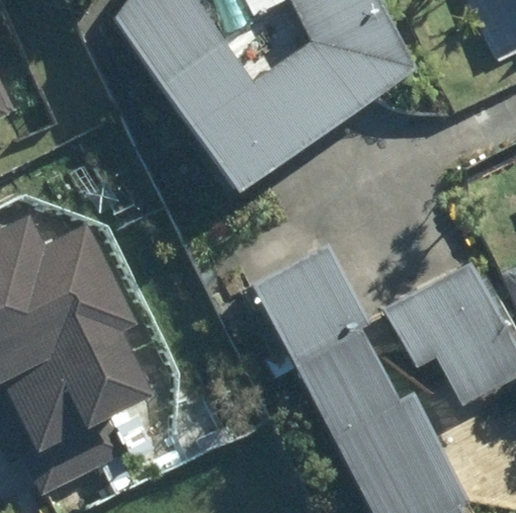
[(244,193),(420,67),(384,0),(295,0),(314,36),(257,77),(200,0),(129,0),(115,19),(244,193)]
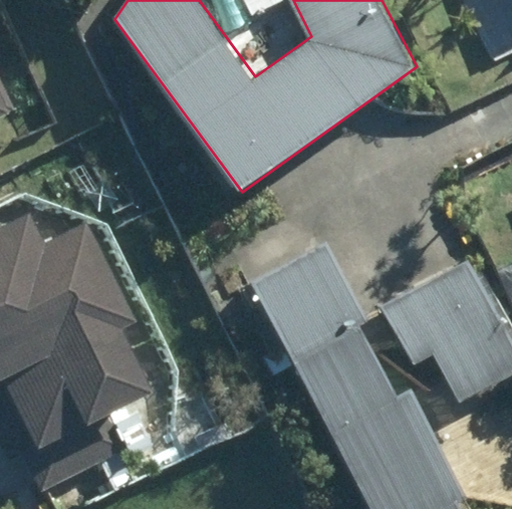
[(0,119),(13,113),(0,87),(0,119)]
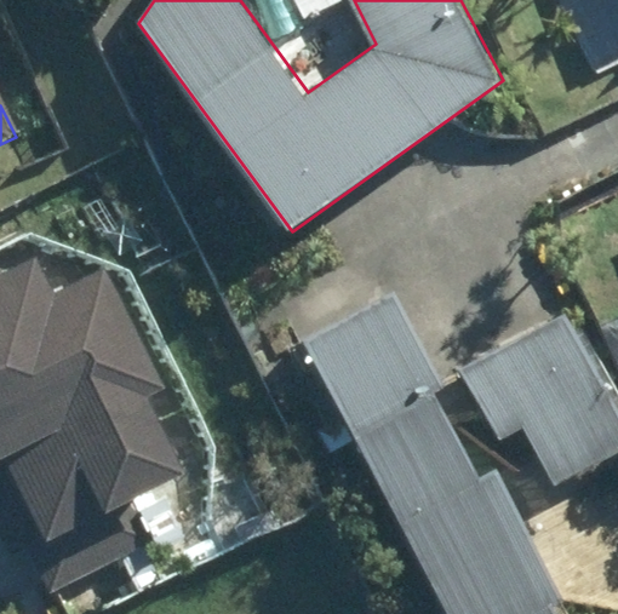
[(49,296),(30,259),(0,274),(0,544),(4,551),(21,543),(44,589),(148,538),(129,499),(179,475),(142,397),(159,389),(99,269),(49,296)]
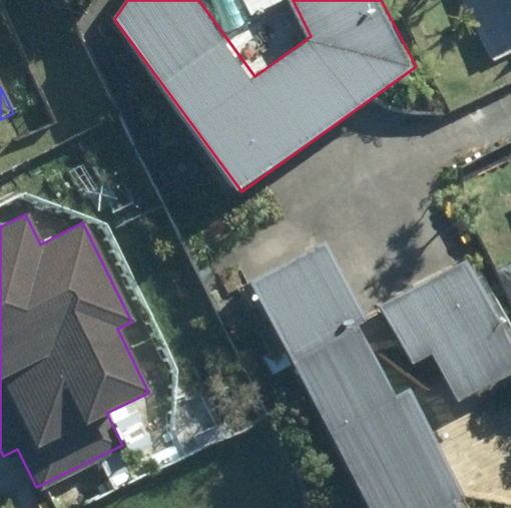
[(326,240),(249,281),(368,507),(459,507),(457,502),(468,497),(410,388),(394,396),(358,324),(367,320),(326,240)]
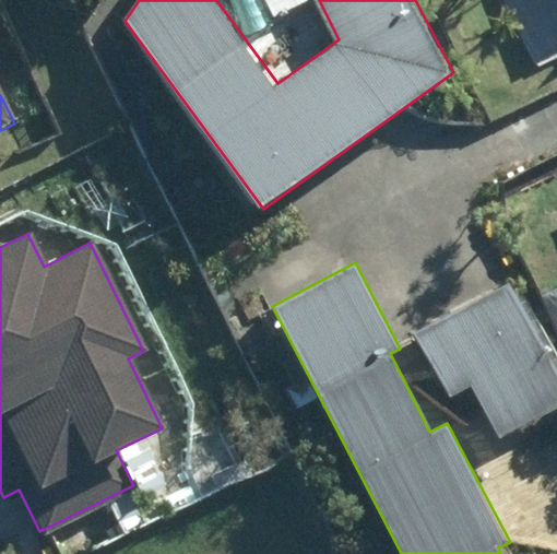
[(556,373),(509,280),(411,331),(445,398),(471,384),(498,439),(556,409),(556,373)]
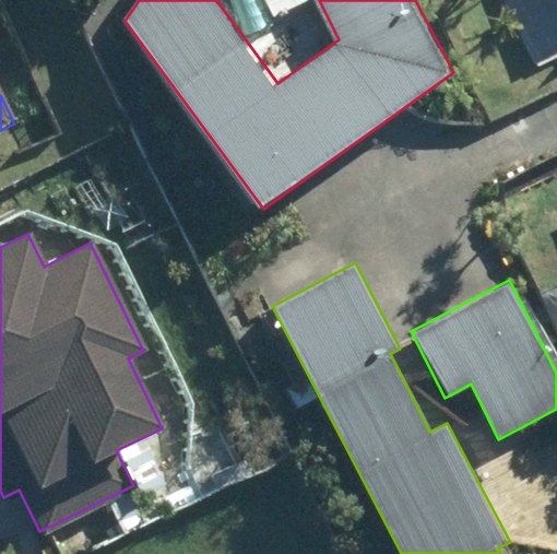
All buildings are outlined.
